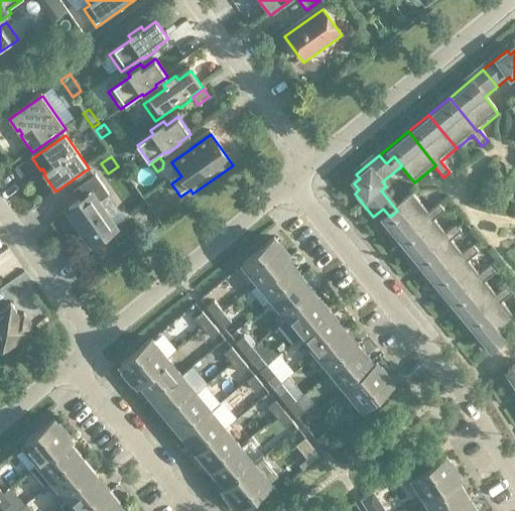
[(82,204),(70,212),(93,245),(116,229),(99,205),(110,198),(96,178),(75,194),(82,204)]
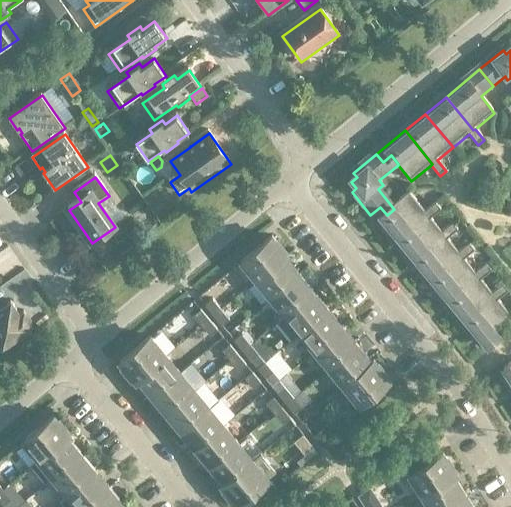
[(410,194),(393,208),(394,209),(387,215),(380,207),(370,215),(394,243),(427,216),(426,214),(410,194)]
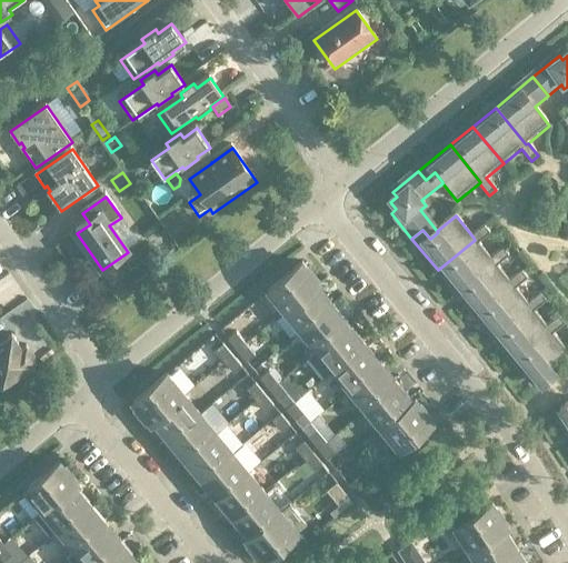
[(486,228),(474,238),(475,240),(438,270),(457,293),(494,262),(492,260),(479,244),(491,234),(486,228)]
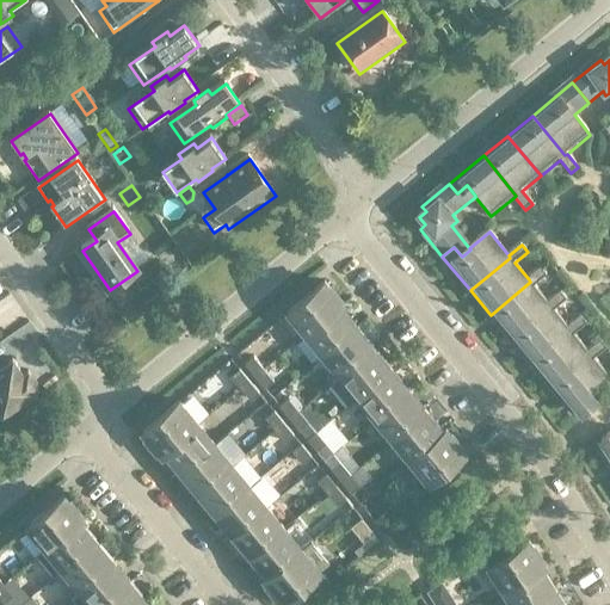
[(542,270),(529,279),(530,282),(491,315),(510,339),(550,306),(549,304),(535,288),(548,277),(542,270)]
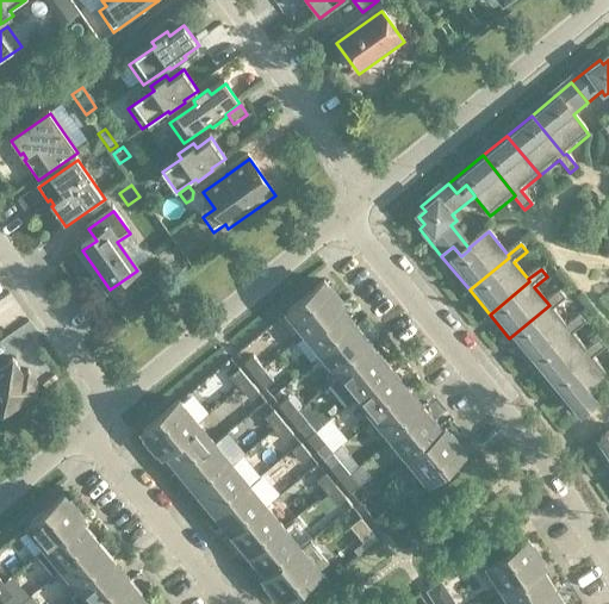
[(345,309),(325,285),(289,315),(306,337),(341,310),(341,311),(345,309)]
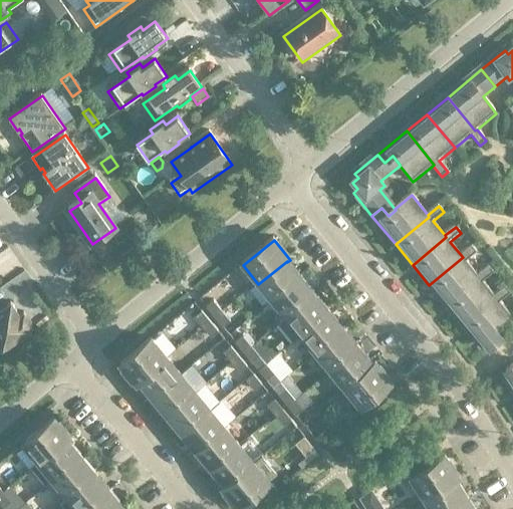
[(473,247),(462,256),(463,257),(429,285),(446,305),(480,278),(479,276),(467,262),(478,253),(473,247)]
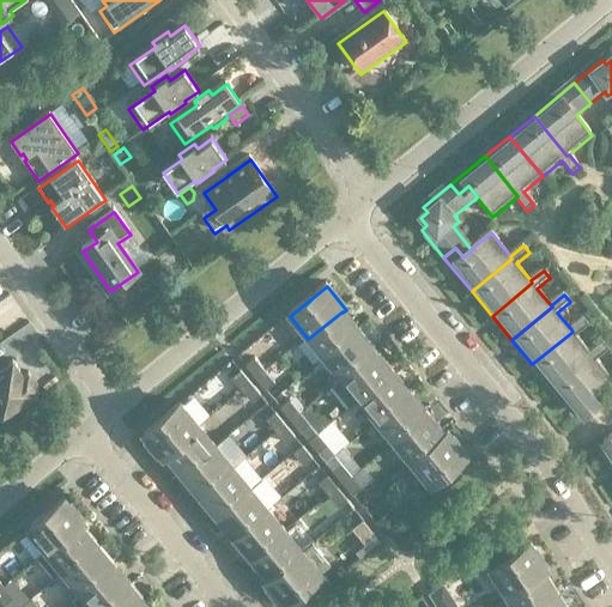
[(343,311),(308,339),(326,360),(359,332),(343,313),(343,311)]
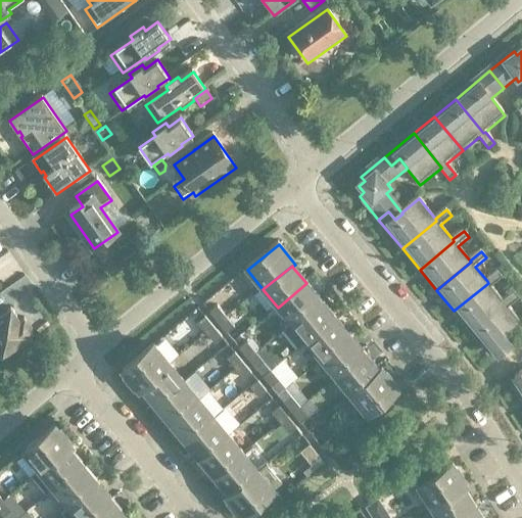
[(497,272),(487,281),(488,283),(454,311),(471,332),(506,303),(504,302),(492,287),(503,278),(497,272)]
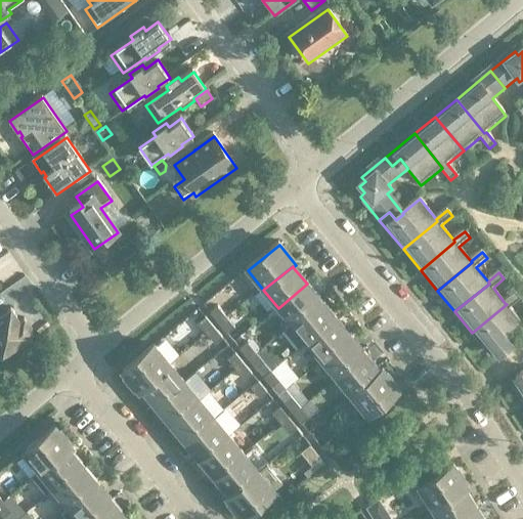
[(322,302),(307,284),(278,308),(293,326),(322,302)]
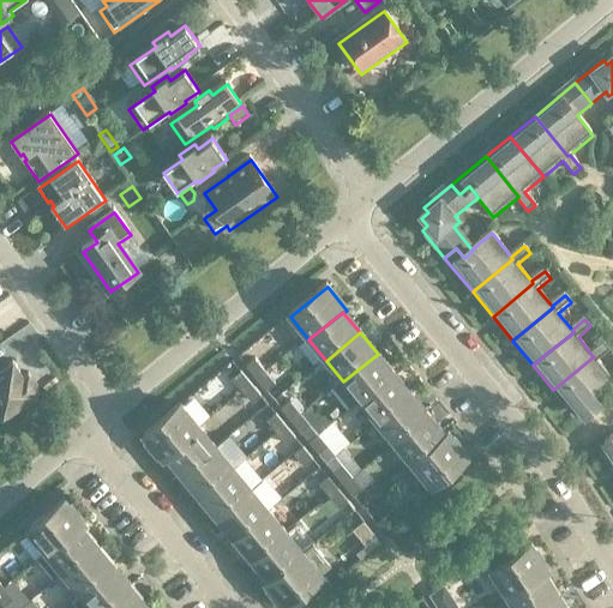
[(605,344),(592,355),(594,356),(553,390),(575,415),(580,411),(586,419),(600,405),(594,398),(612,383),(612,380),(598,362),(611,351),(605,344)]
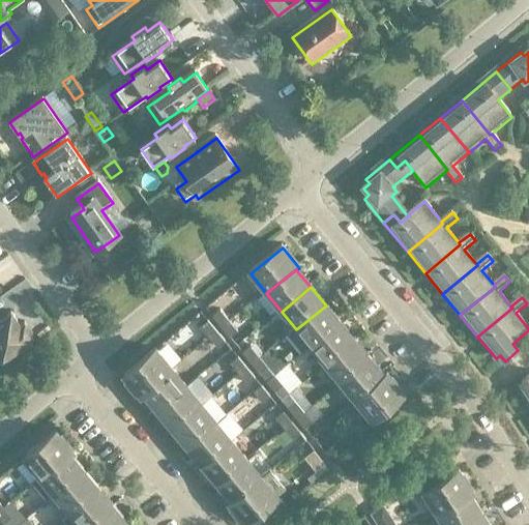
[(341,324),(326,305),(296,329),(312,348),(341,324)]
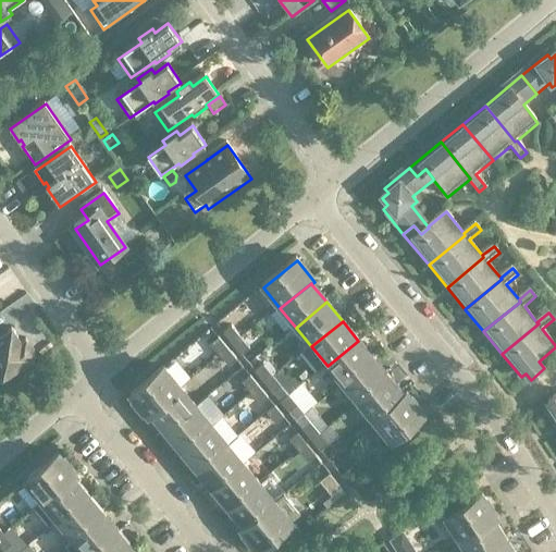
[(233,329),(224,335),(234,347),(242,341),(233,329)]
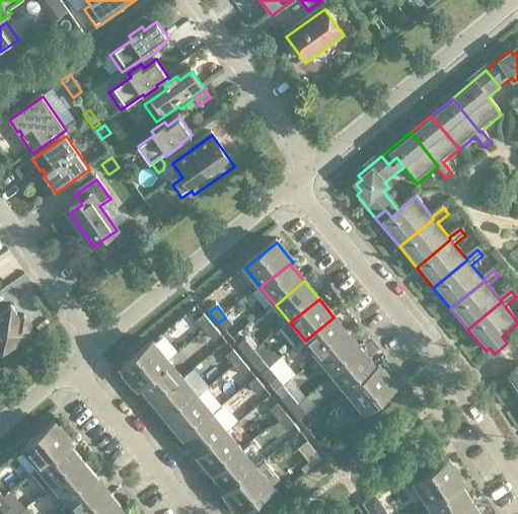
[(21,321),(12,308),(0,316),(0,348),(4,354),(30,335),(29,333),(33,331),(25,318),(21,321)]
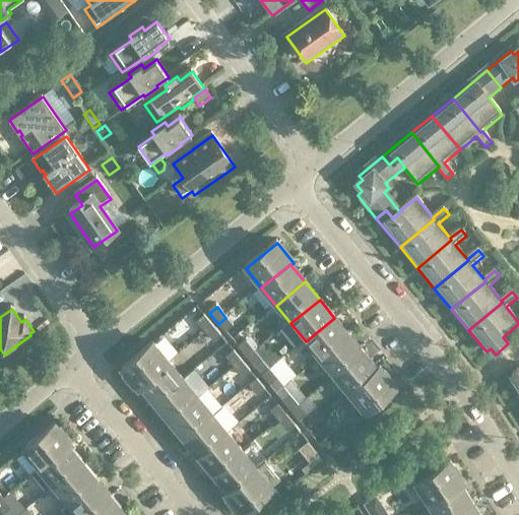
[(213,327),(205,317),(197,323),(206,334),(213,327)]
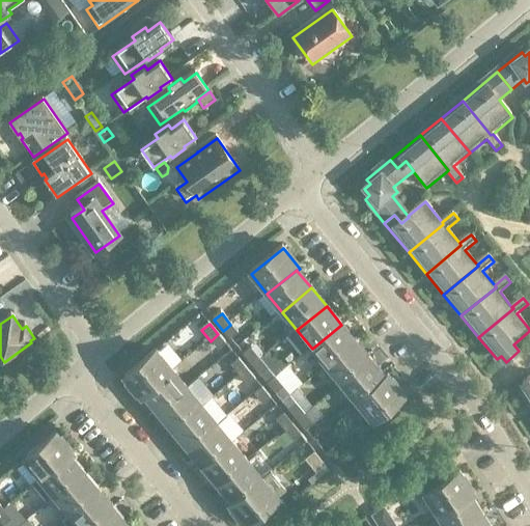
[(239,335),(230,325),(223,331),(231,341),(239,335)]
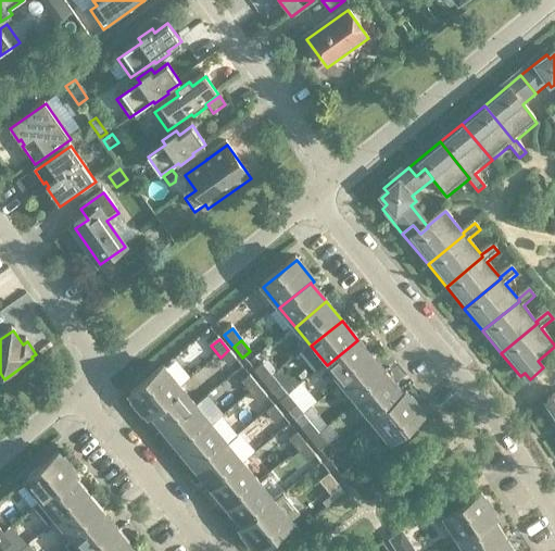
[(374,359),(357,340),(327,365),(342,384),(374,359)]
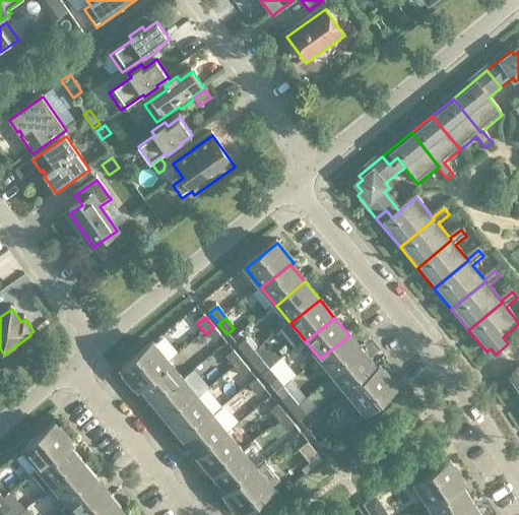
[(221,338),(213,327),(206,334),(214,344),(221,338)]
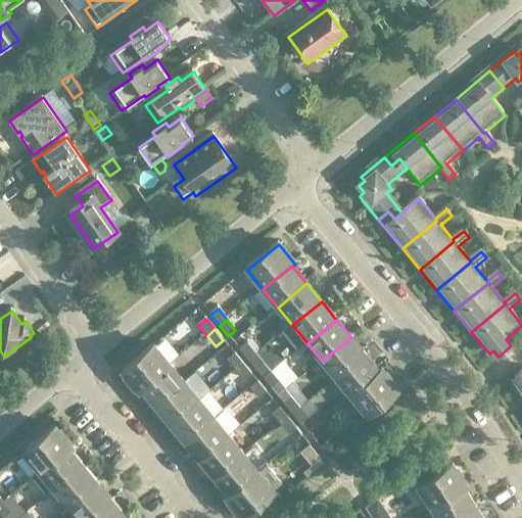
[(366,356),(351,337),(322,361),(337,379),(366,356)]
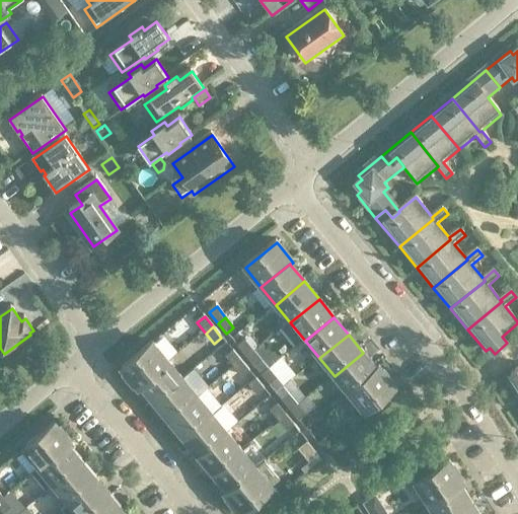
[(246,342),(238,349),(247,359),(254,353),(246,342)]
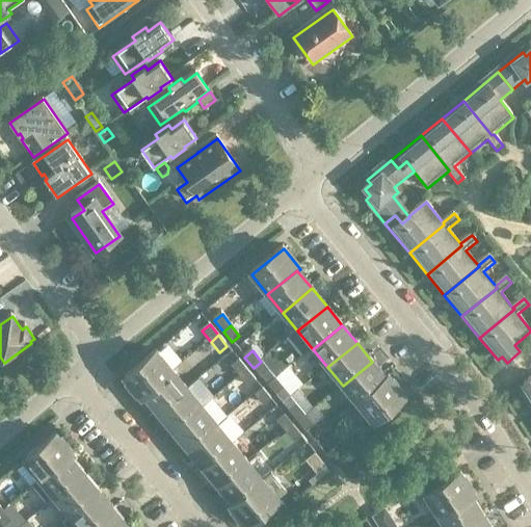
[(174,372),(157,352),(126,379),(142,399),(144,397),(144,396),(174,372)]
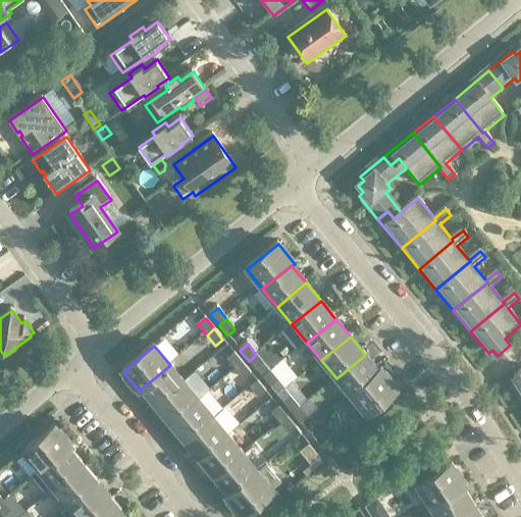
[(244,365),(236,354),(227,360),(237,371),(244,365)]
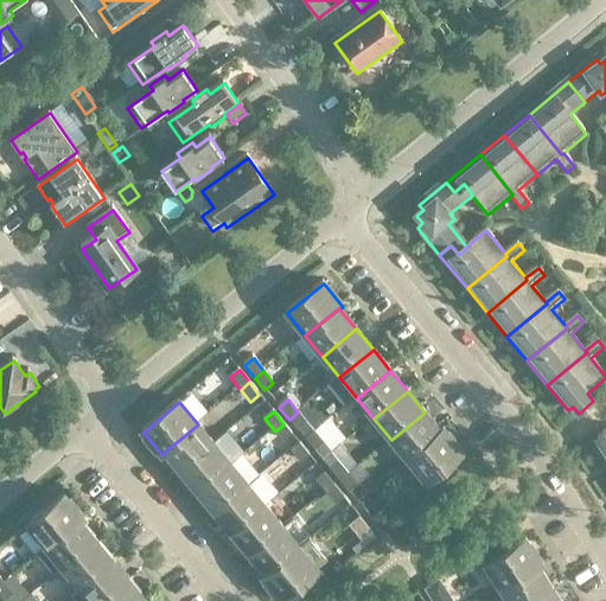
[(307,424),(298,413),(289,420),(299,432),(307,424)]
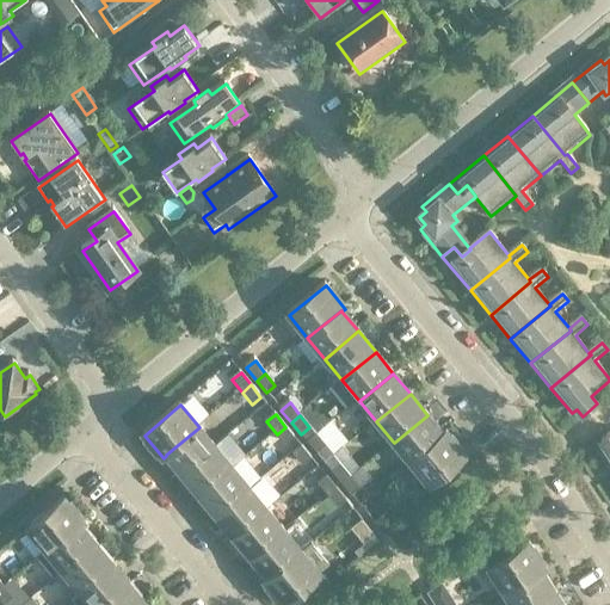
[(444,434),(427,415),(394,443),(411,464),(445,436),(444,434)]
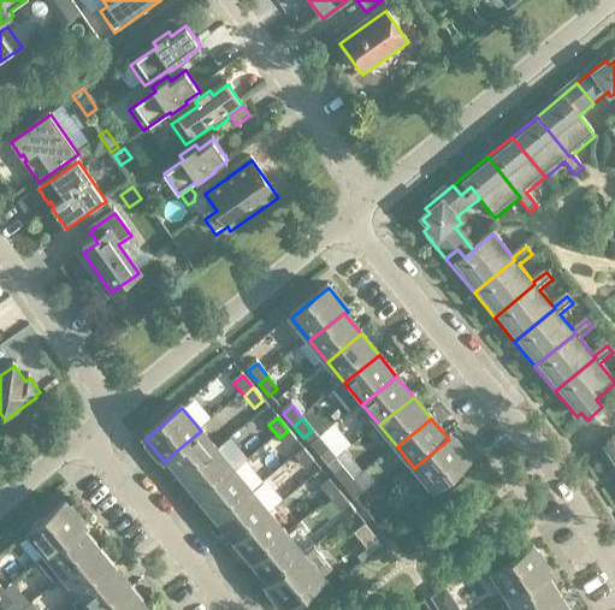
[(218,451),(201,431),(167,459),(167,460),(184,480),(218,451)]
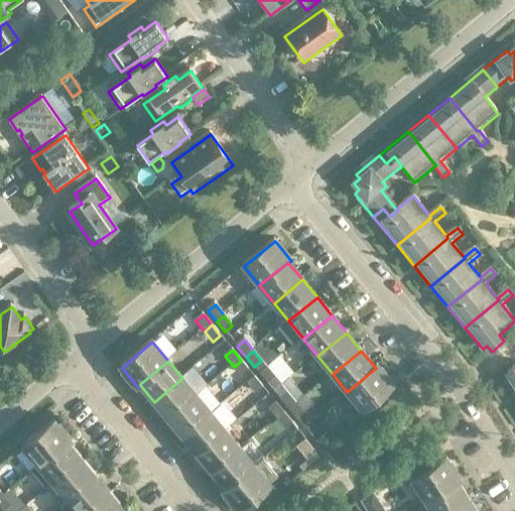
[(249,371),(241,361),(234,367),(242,377),(249,371)]
